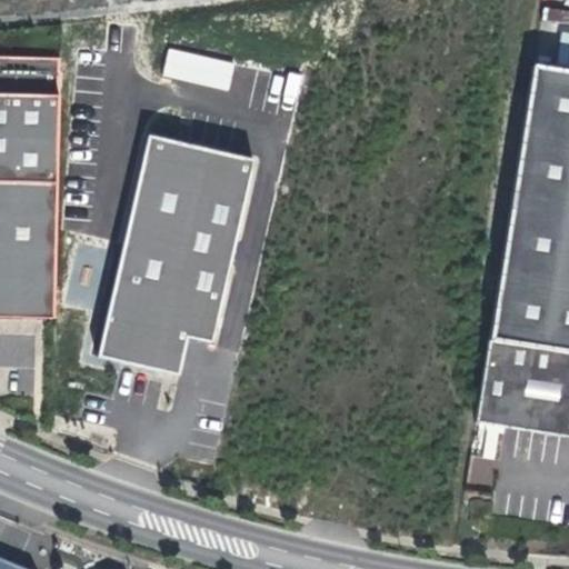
[(227,90),(233,62),(168,47),(161,75),(227,90)]
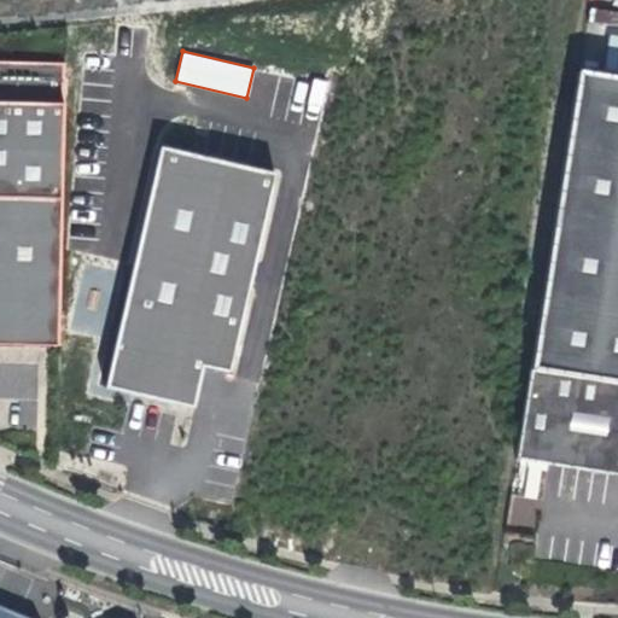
[(0,345),(57,348),(64,64),(0,63),(0,345)]
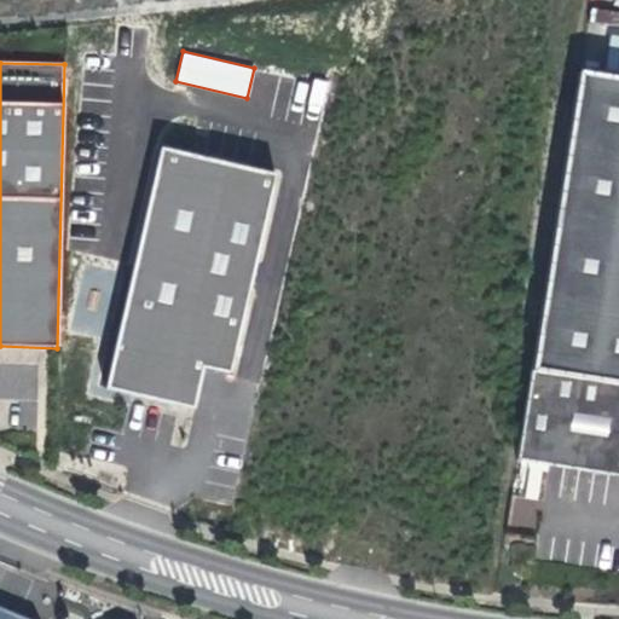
[(618,86),(585,81),(526,456),(618,470),(618,86)]
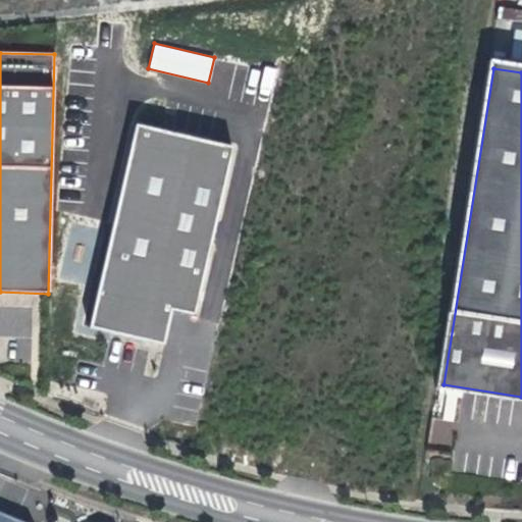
[(235,143),(138,119),(88,329),(160,347),(166,323),(170,306),(195,312),(235,143)]
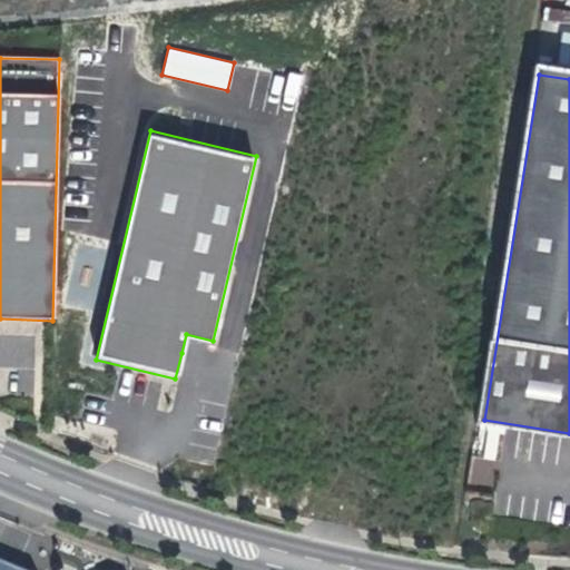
[(0,569),(31,569),(21,566),(0,557),(0,569)]
